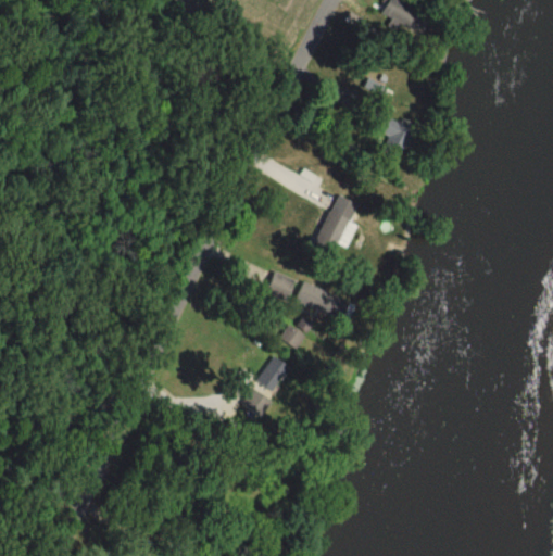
[(413,127),(389,118),(382,134),(388,135),(380,154),(400,162),(413,127)]
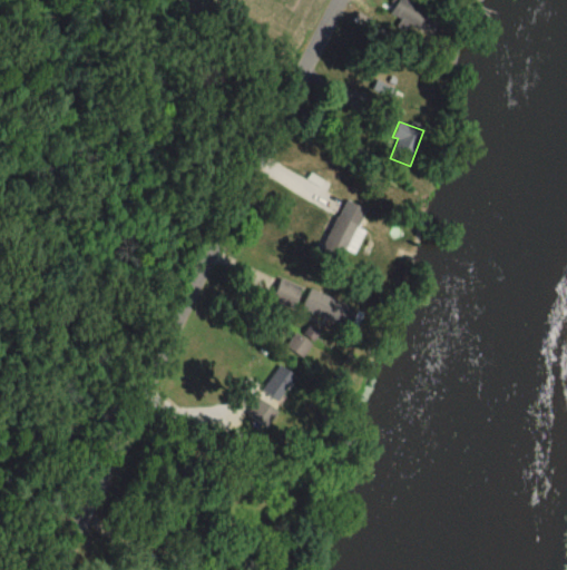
[(321,254),(342,263),(349,251),(354,253),(363,232),(359,229),(368,209),(345,200),(321,254)]
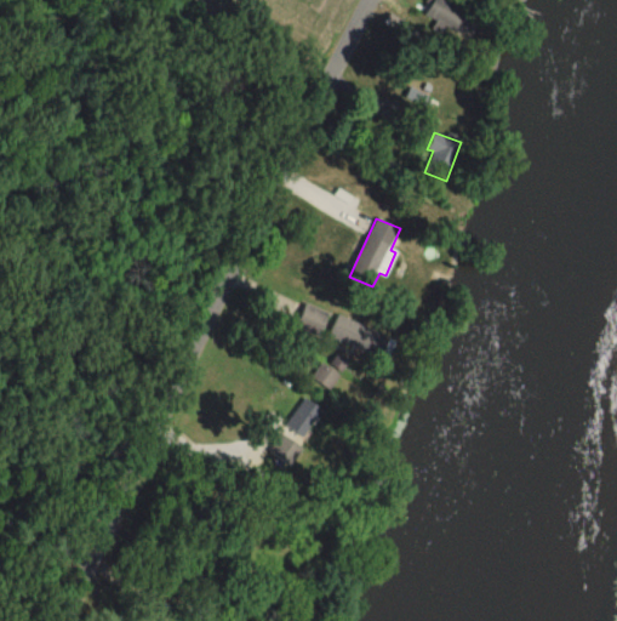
[(297,325),(319,336),(330,314),(308,303),(297,325)]
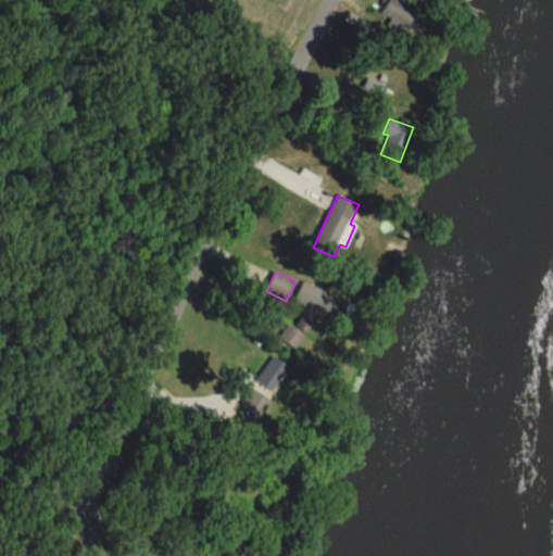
[(336,295),(303,282),(294,304),(327,316),(336,295)]
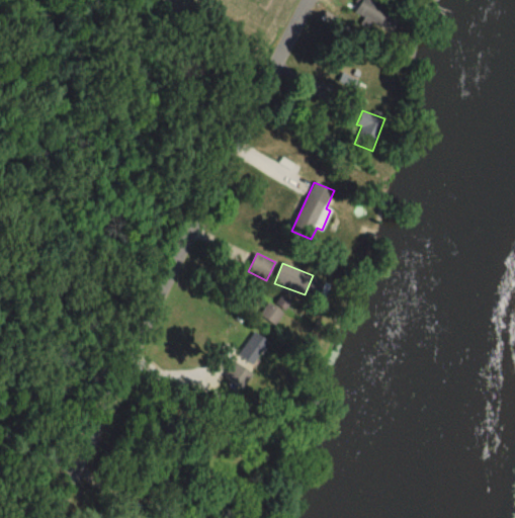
[(269,303),(261,315),(275,325),(291,303),(283,297),(275,307),(269,303)]
